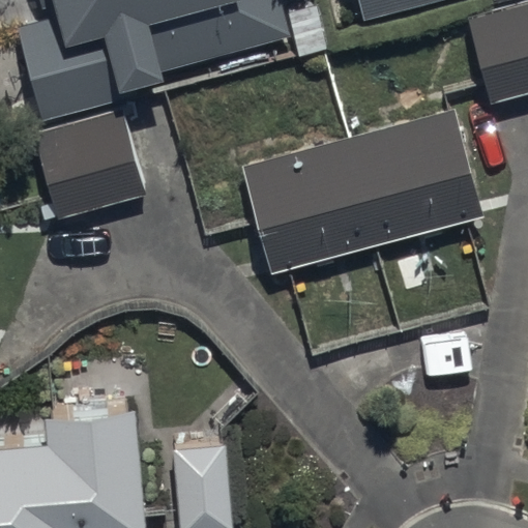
[(39,0),(41,9),(48,7),(51,19),(17,27),(42,121),(124,99),(121,91),(165,80),(163,71),(290,38),(280,0),(39,0)]
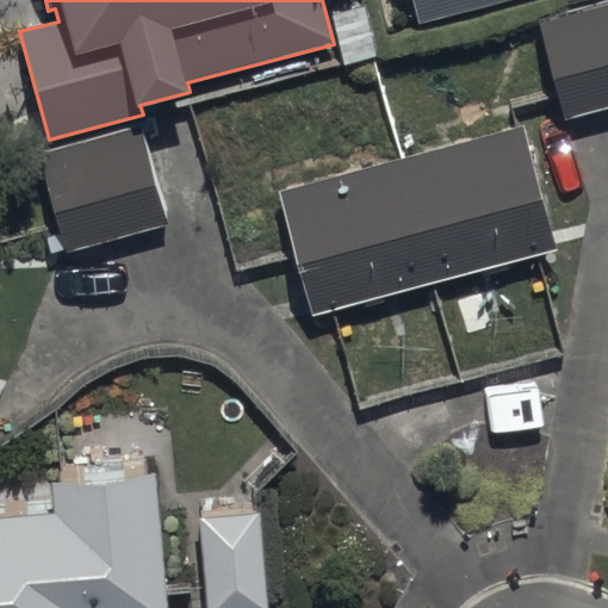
[(411,0),(420,29),(525,0),(411,0)]
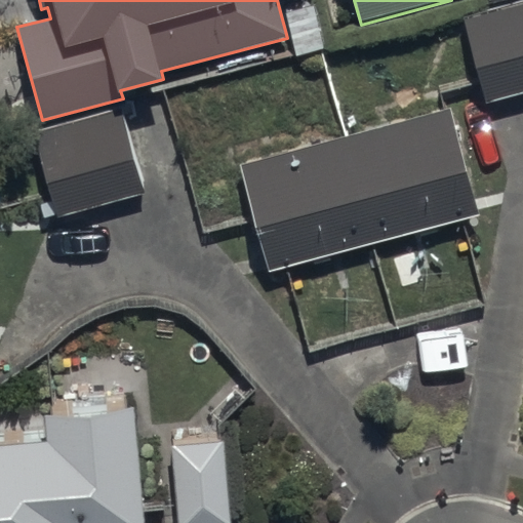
[(522,93),(522,1),(463,16),(484,104),(522,93)]
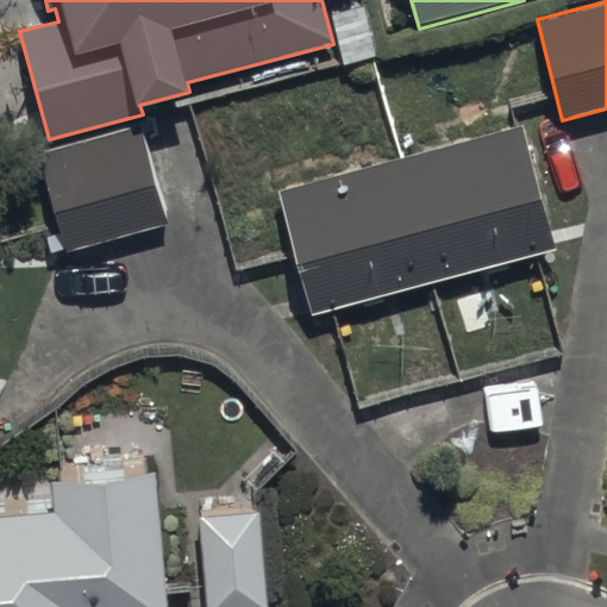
[(166,227),(137,127),(37,155),(66,256),(166,227)]
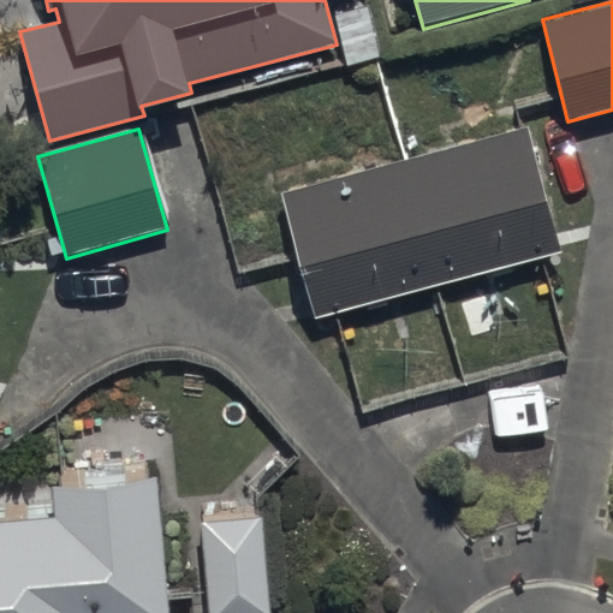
[(528,129),(404,161),(438,286),(560,254),(528,129)]
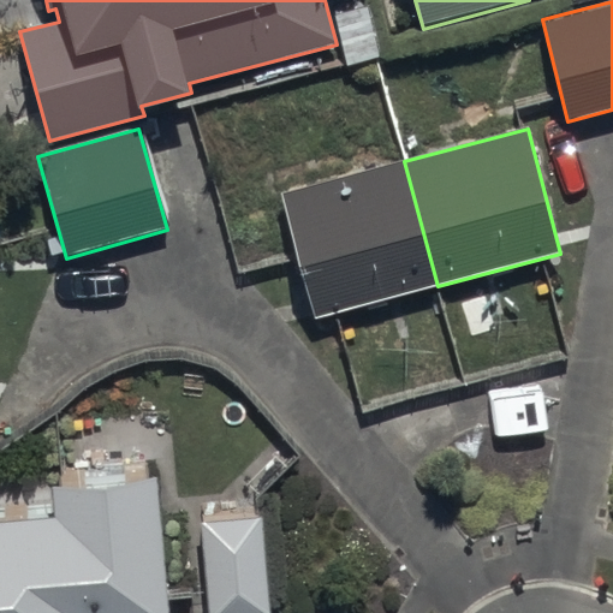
[(404,161),(281,194),(315,319),(438,286),(404,161)]
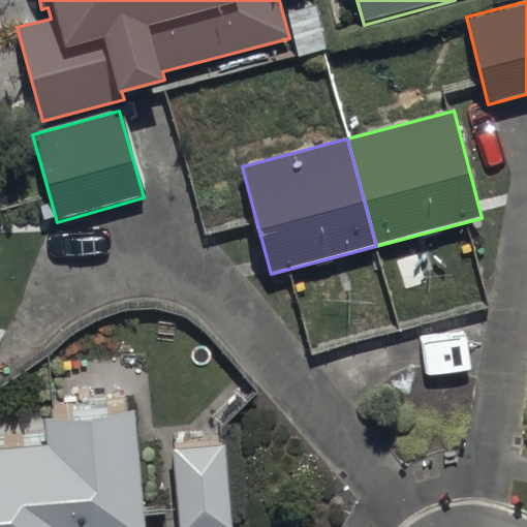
[(145,526),(138,417),(48,423),(50,447),(0,450),(0,526),(145,526)]
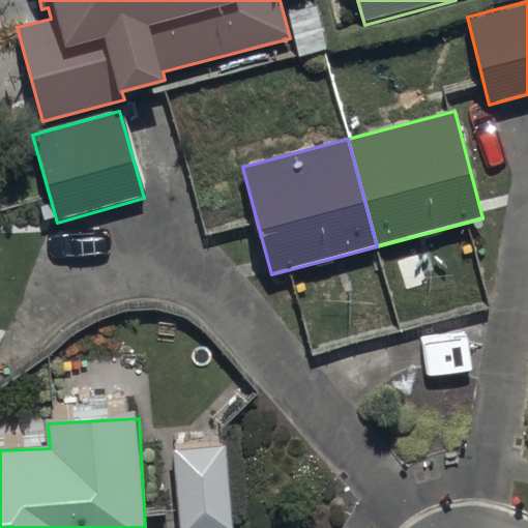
[(232,527),(226,448),(172,452),(177,527),(232,527)]
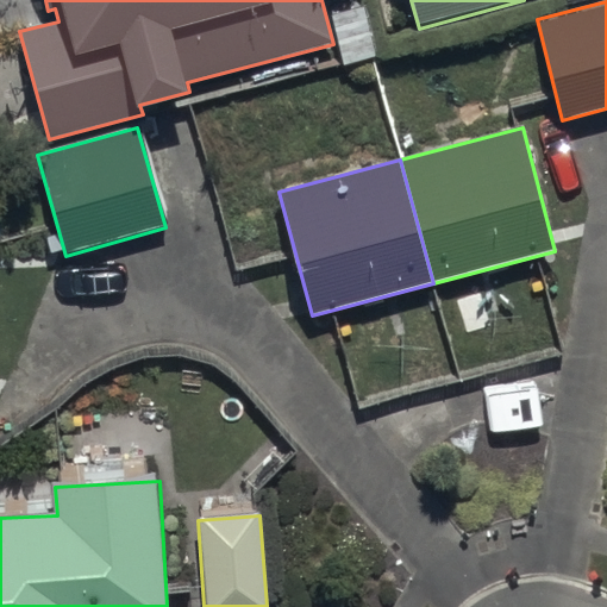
All buildings are outlined.
